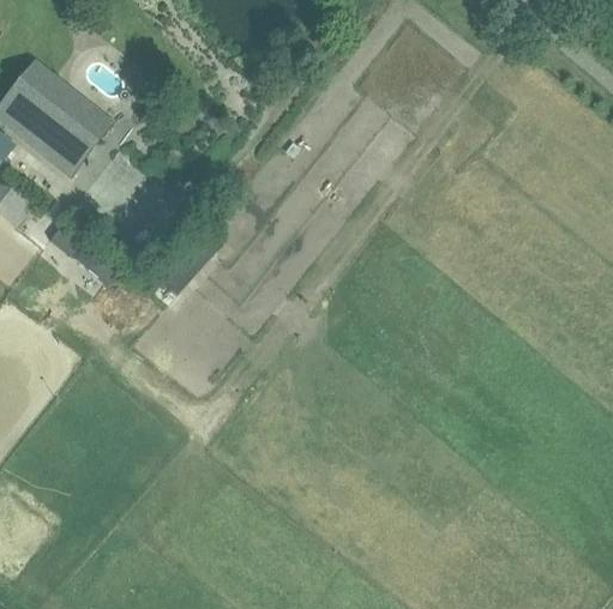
[(115,120),(35,58),(0,101),(0,121),(71,176),(115,120)]
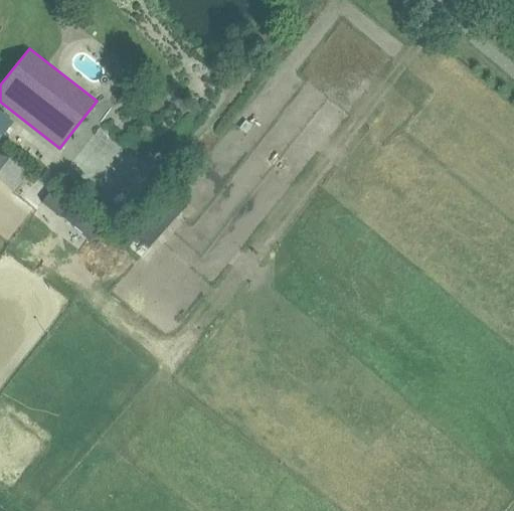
[(0,111),(0,136),(12,121),(0,111)]
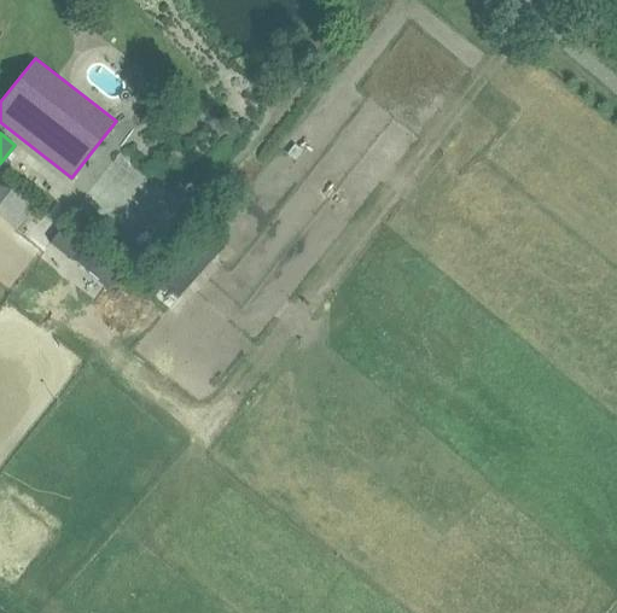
[(29,215),(22,235),(47,244),(54,223),(29,215)]
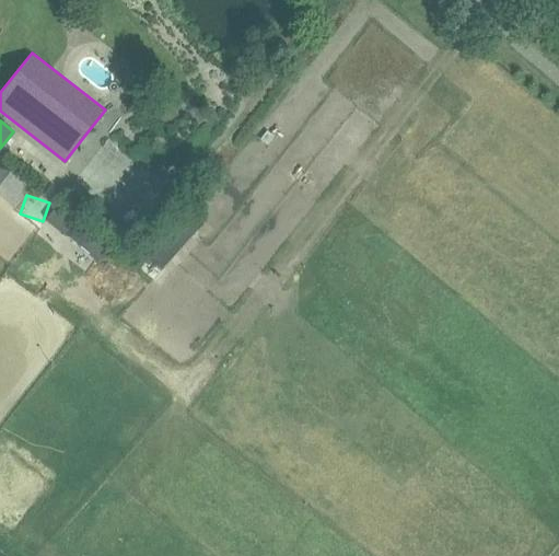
[(183,233),(198,213),(189,206),(174,227),(183,233)]
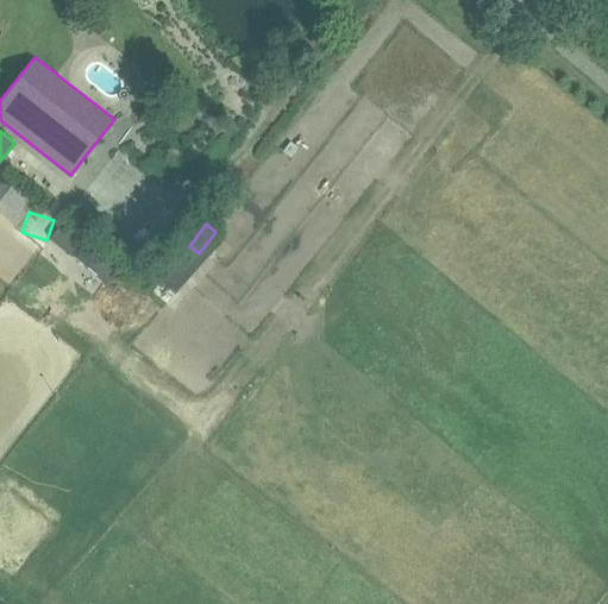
[(58,227),(51,237),(86,265),(95,255),(58,227)]
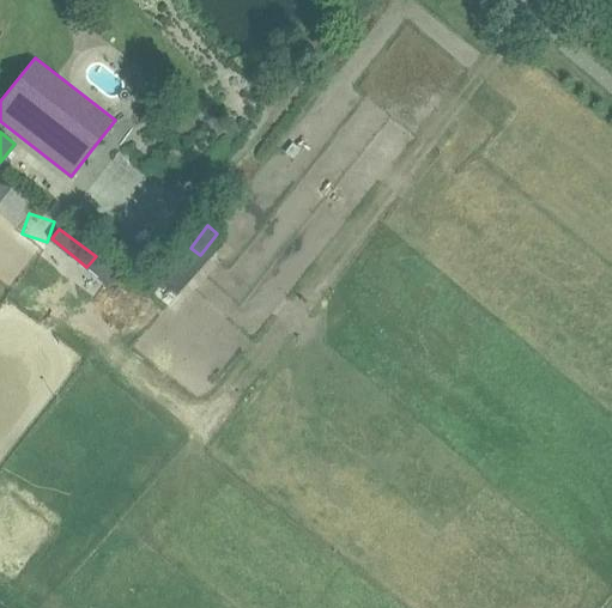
[(107,284),(116,272),(96,256),(86,267),(107,284)]
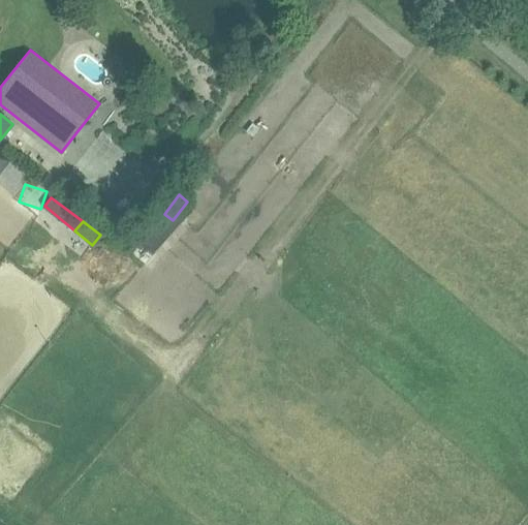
[(143,258),(164,237),(156,228),(134,249),(143,258)]
